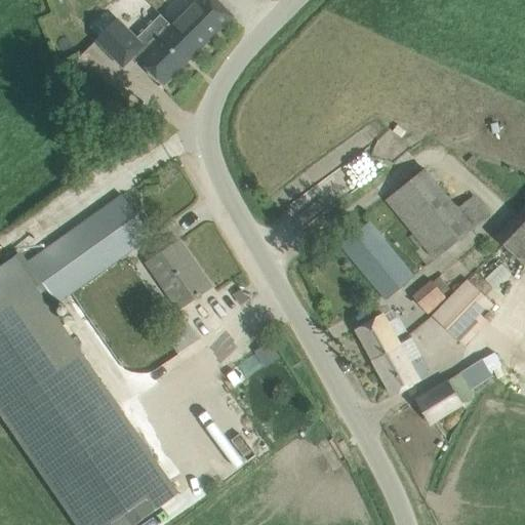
[(134,53),(130,57),(136,64),(140,59),(163,83),(231,15),(215,0),(199,0),(172,28),(160,14),(135,39),(143,46),(134,53)]
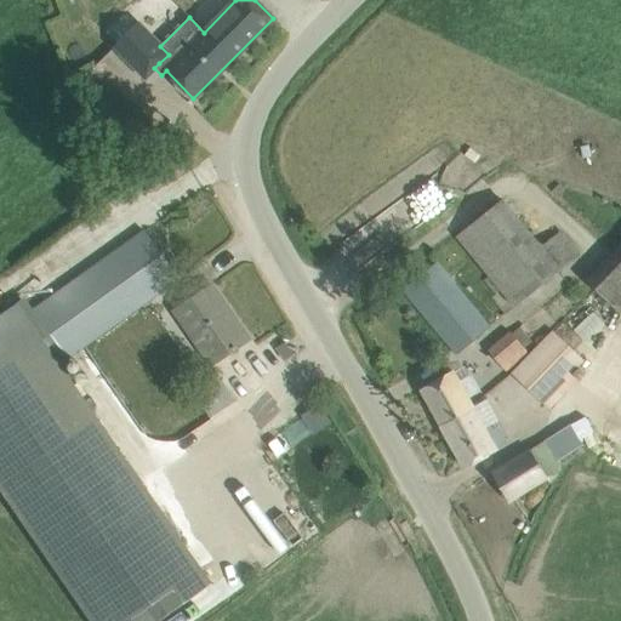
[(124,15),(107,32),(118,43),(114,45),(146,77),(154,68),(159,63),(169,55),(160,46),(137,23),(135,26),(124,15)]
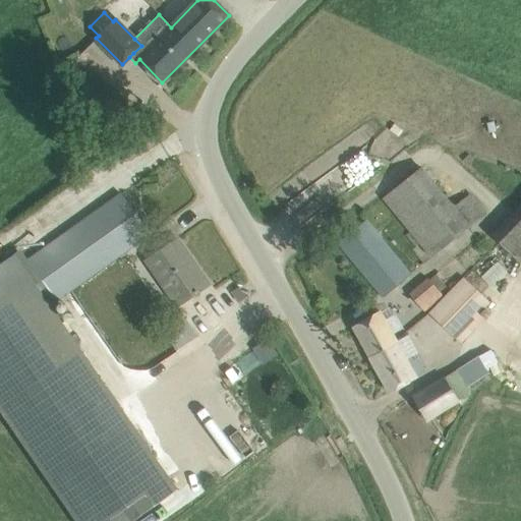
[(417,239),(431,257),(486,213),(470,193),(454,208),(421,168),(384,198),(410,231),(405,236),(412,244),(417,239)]
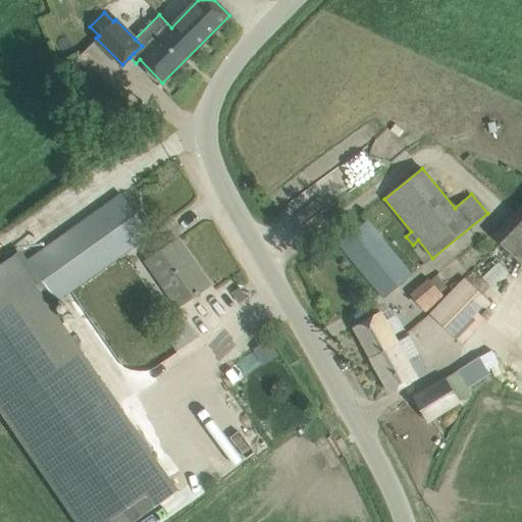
[(29,261),(56,301),(134,246),(150,235),(121,195),(105,207),(29,261)]
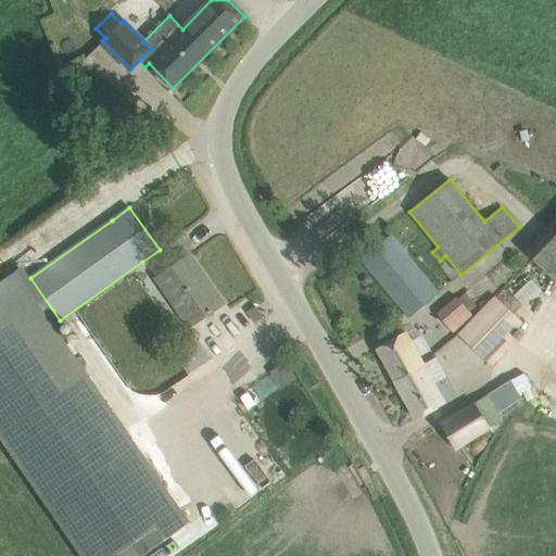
[(555,223),(529,252),(555,276),(555,223)]
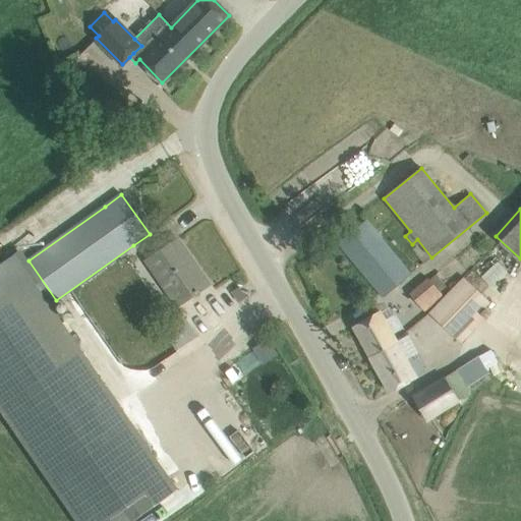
[(338,243),(384,297),(410,275),(365,221),(338,243)]
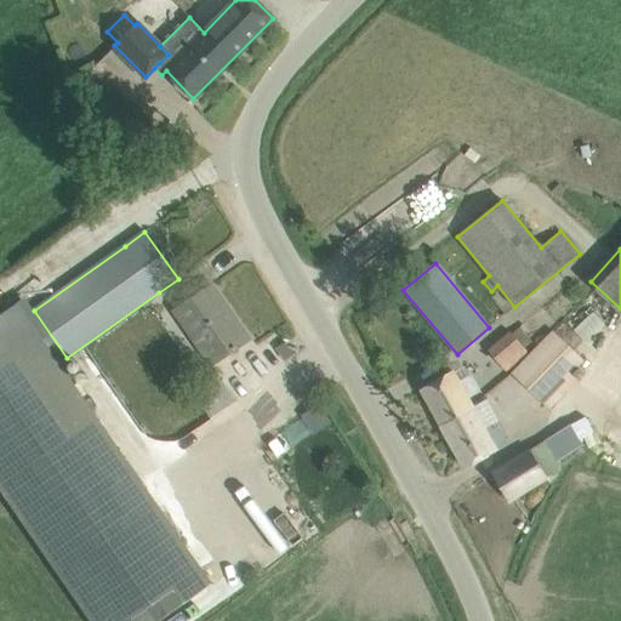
[(217,362),(212,364),(212,365),(249,339),(211,285),(175,311),(192,335),(197,331),(217,362)]
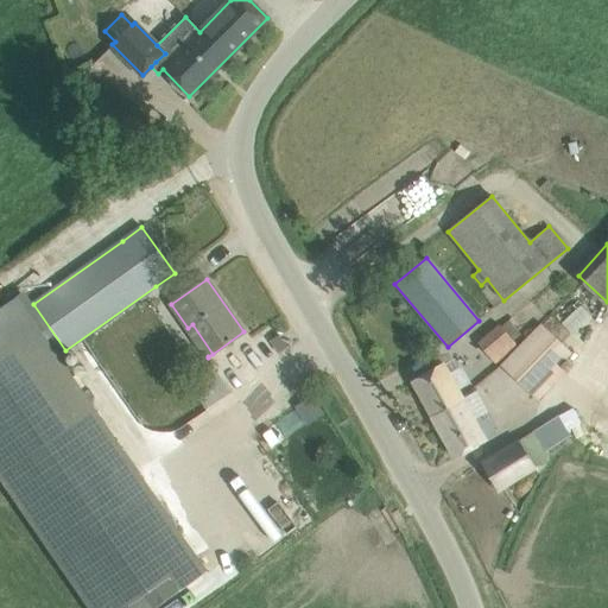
[(151,607),(208,569),(17,295),(0,306),(0,479),(88,607),(151,607)]
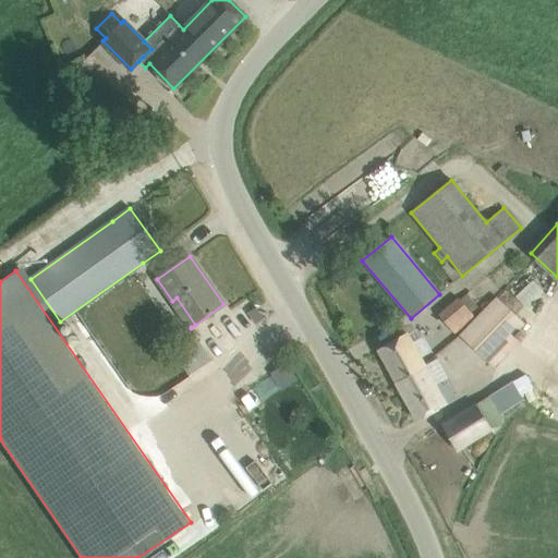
[(81,322),(106,358),(160,320),(135,284),(81,322)]
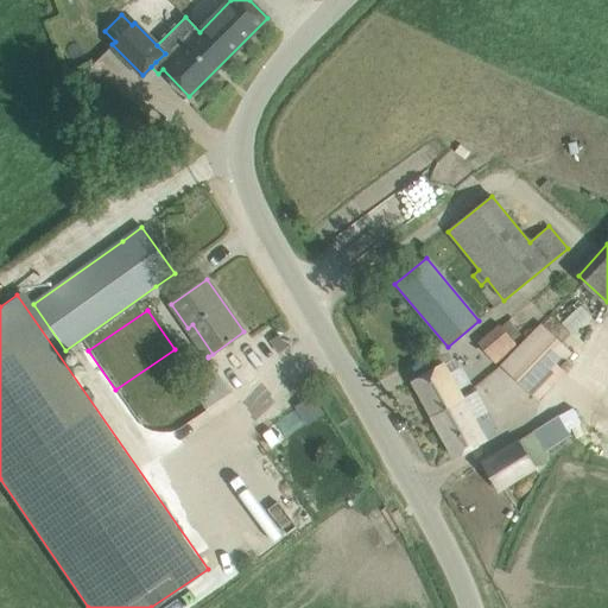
[(479,343),(495,363),(517,346),(513,342),(521,335),(510,321),(501,328),(500,325),(479,343)]
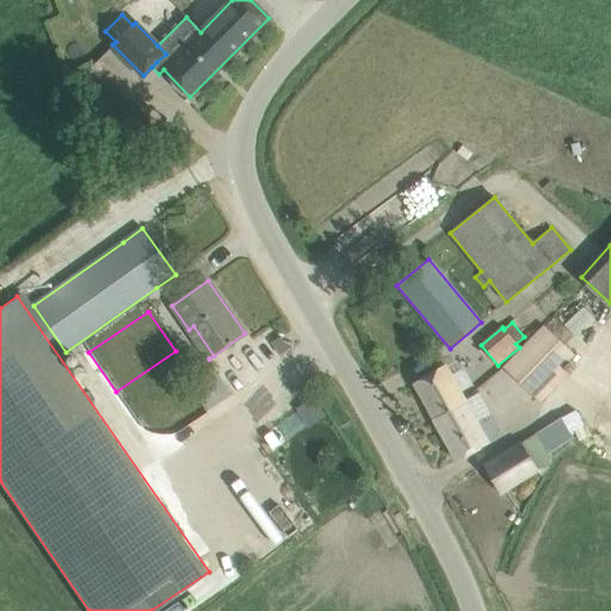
[(543,325),(535,333),(501,368),(539,405),(556,387),(547,378),(565,360),(573,352),(543,325)]
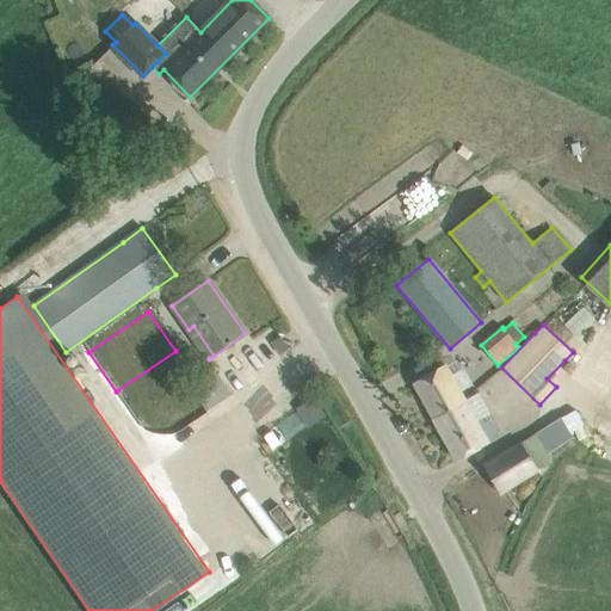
[(413,383),(433,418),(464,401),(445,365),(413,383)]
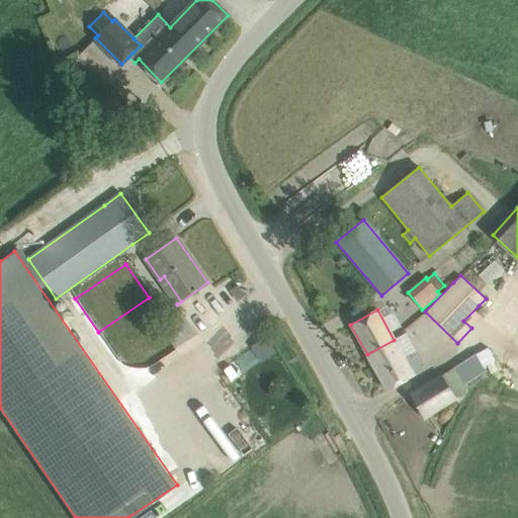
[(394,340),(367,354),(387,391),(414,375),(422,370),(415,358),(418,356),(416,351),(413,353),(408,345),(400,349),(394,340)]
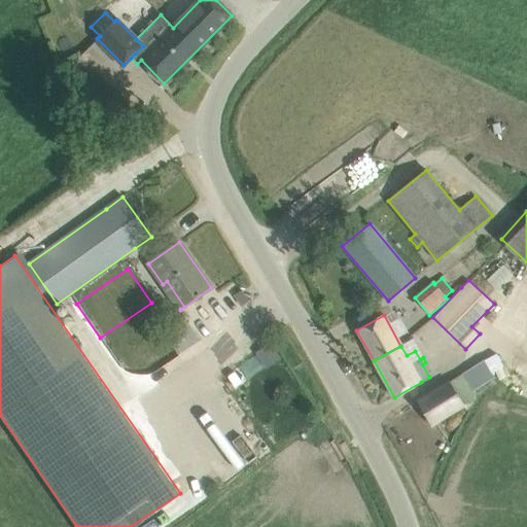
[(417,400),(431,425),(463,407),(462,406),(476,398),(462,375),(417,400)]
